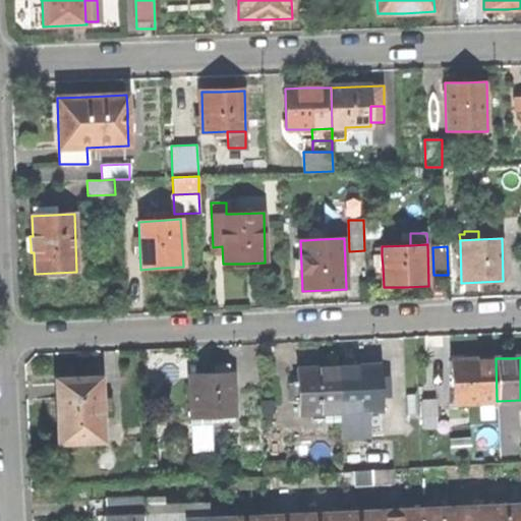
[(451,360),(452,403),(467,402),(497,401),(496,358),(473,359),(451,360)]
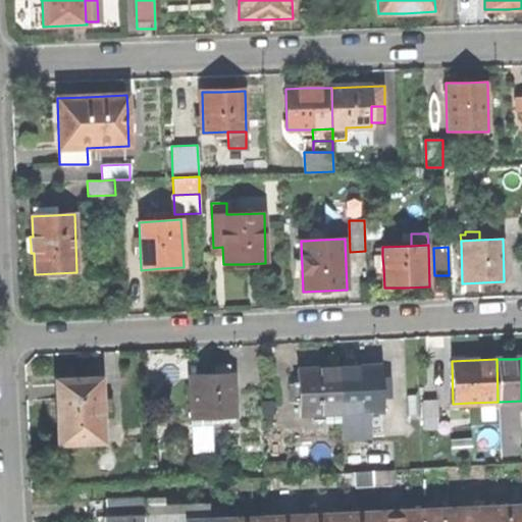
[(358,367),(337,368),(341,423),(342,437),(369,435),(368,411),(380,410),(380,396),(379,381),(378,366),(358,367)]
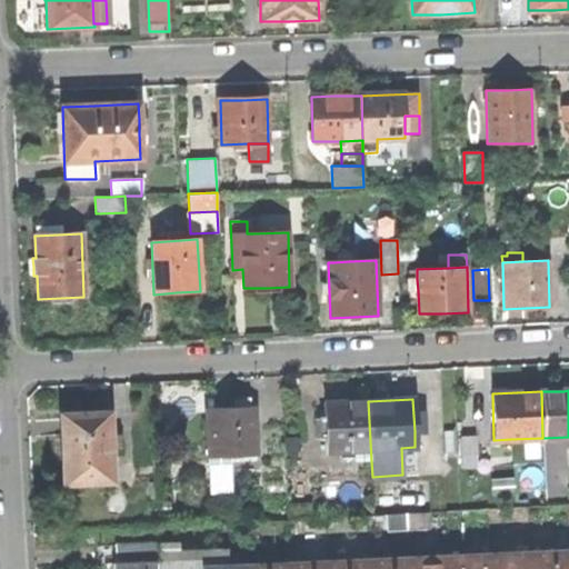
[(346,402),(323,403),(326,452),(352,451),(353,462),(371,461),(368,401),(346,402)]
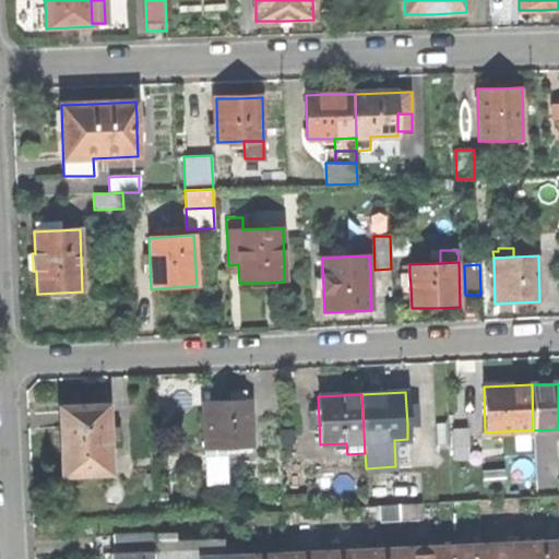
[(223,401),(202,402),(204,450),(225,450),(252,448),(250,400),(223,401)]
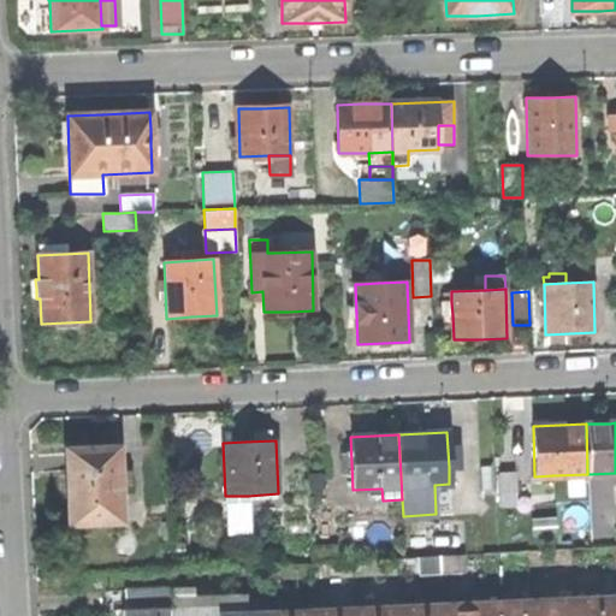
[(89,449),(64,450),(66,502),(69,502),(118,499),(119,499),(119,485),(118,467),(117,448),(89,449)]
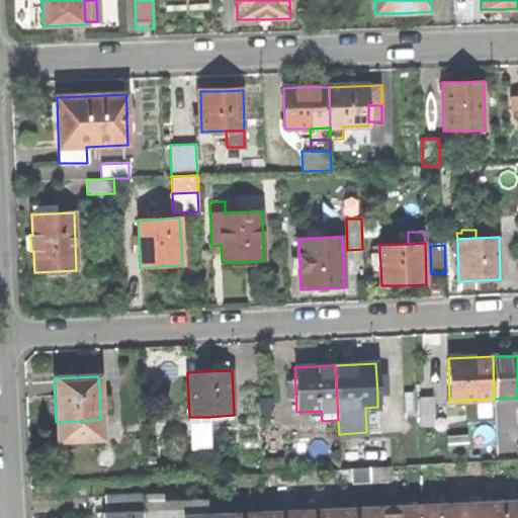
[(384,377),(376,378),(377,393),(384,393),(384,377)]
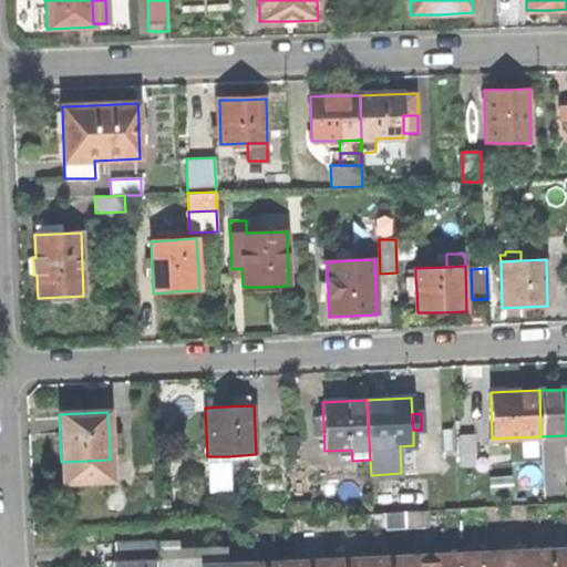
[(474,434),(459,435),(460,465),(475,465),(474,434)]
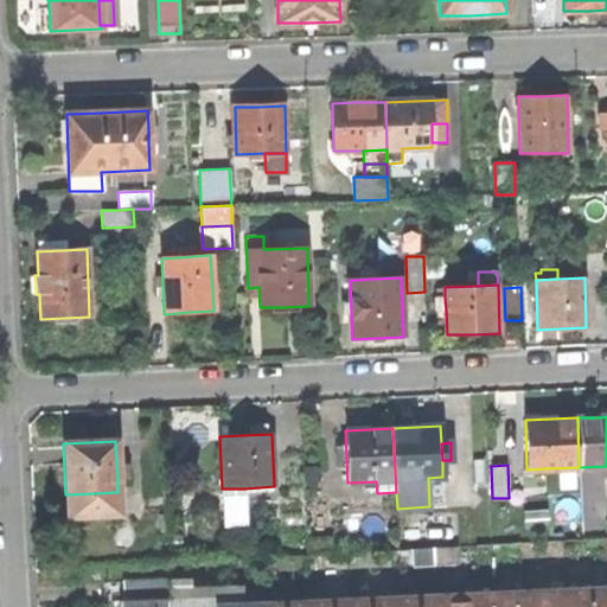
[(445,506),(442,477),(428,478),(429,506),(445,506)]
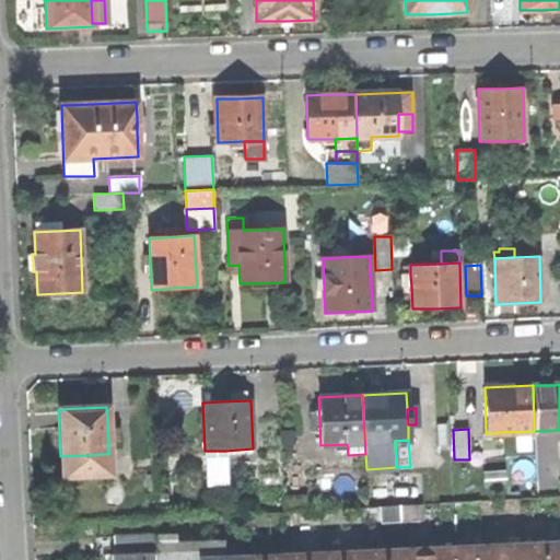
[(226,486),(225,451),(205,451),(206,487),(226,486)]
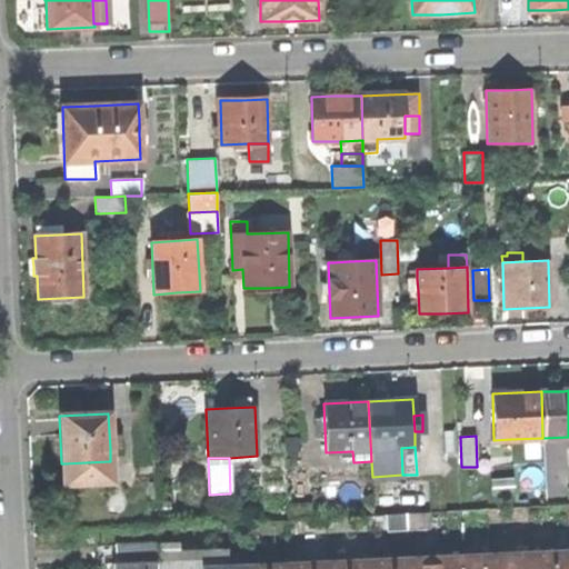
[(110,482),(109,461),(63,463),(63,485),(110,482)]
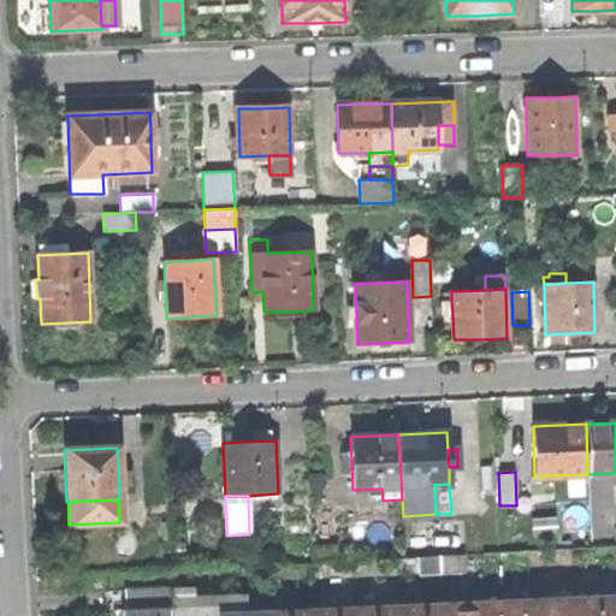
[(557,517),(532,520),(533,537),(558,535),(557,517)]
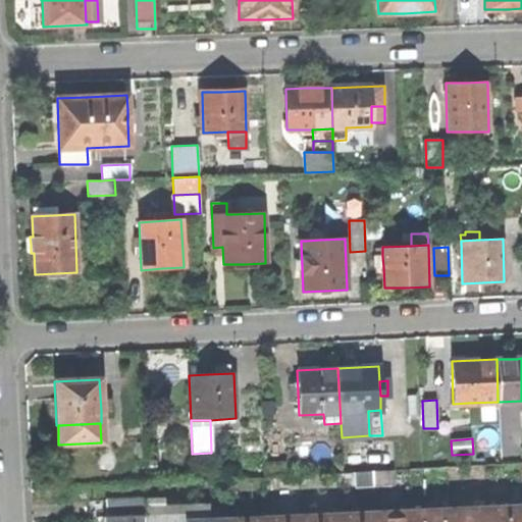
[(395,485),(394,469),(373,471),(374,486),(395,485)]
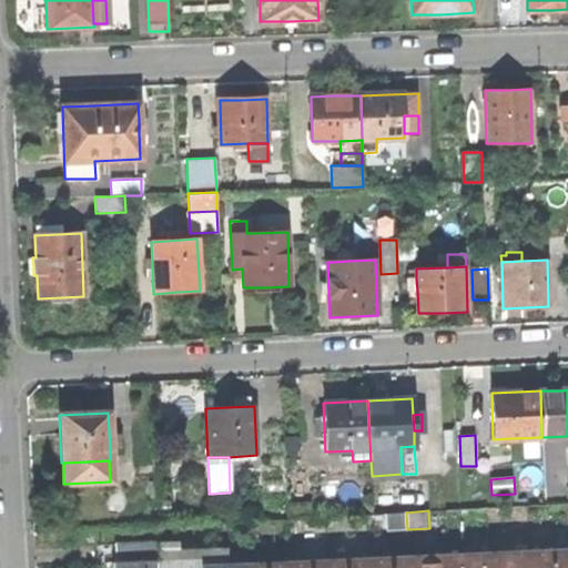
[(407,529),(406,513),(386,514),(387,530),(407,529)]
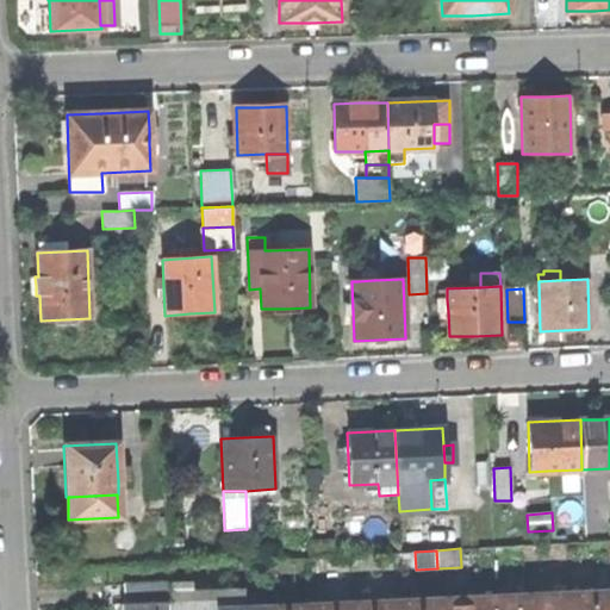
[(246,608),(244,599),(204,602),(203,582),(170,583),(172,609),(265,609),(266,607),(246,608)]
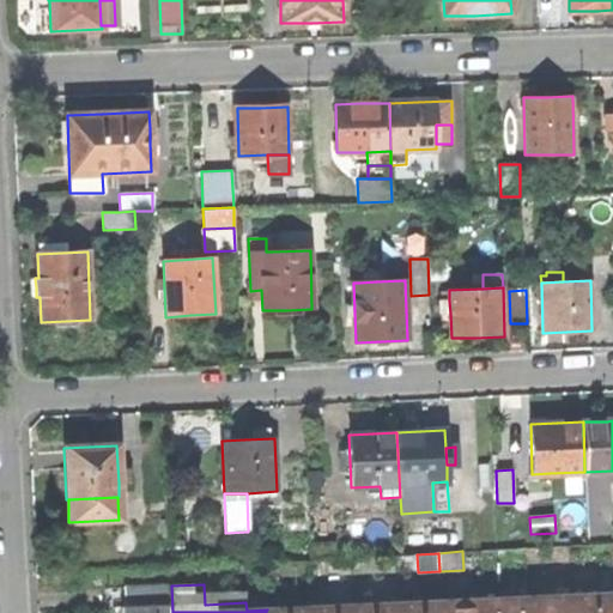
[(173,612),(171,586),(126,588),(127,607),(123,607),(123,612),(173,612)]
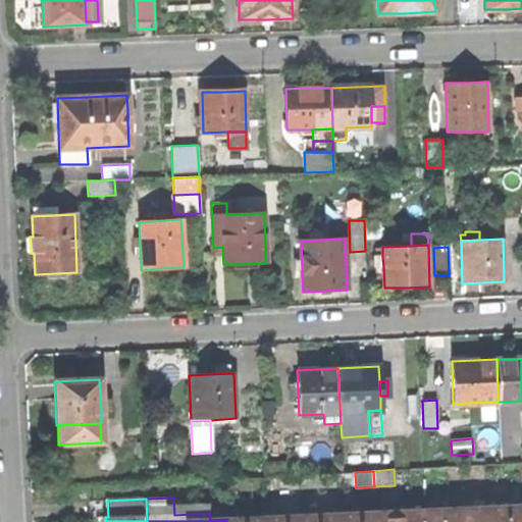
[(521,521),(521,506),(486,508),(486,521),(521,521)]
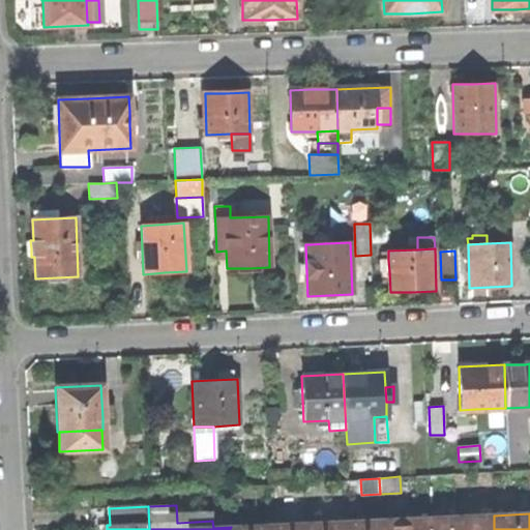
[(494,529),(494,516),(455,517),(457,529),(494,529)]
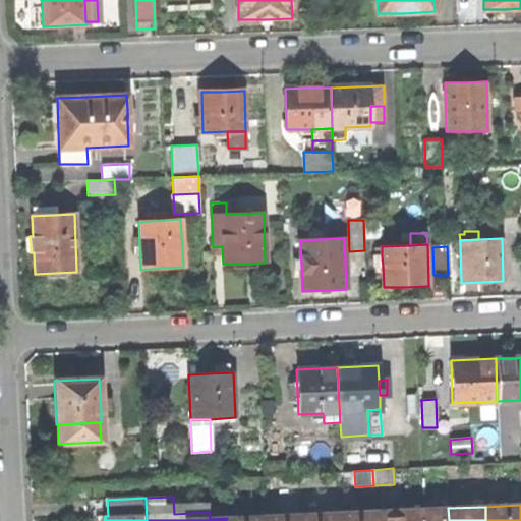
[(449,520),(448,508),(411,510),(411,520),(449,520)]
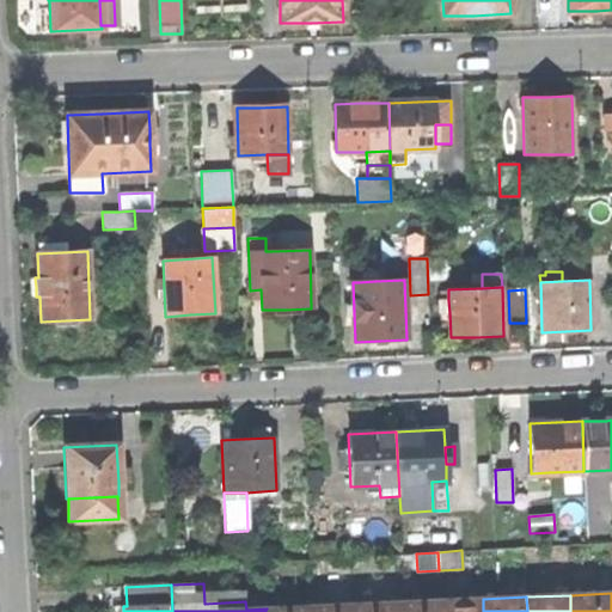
[(483,611),(483,599),(440,601),(440,611),(483,611)]
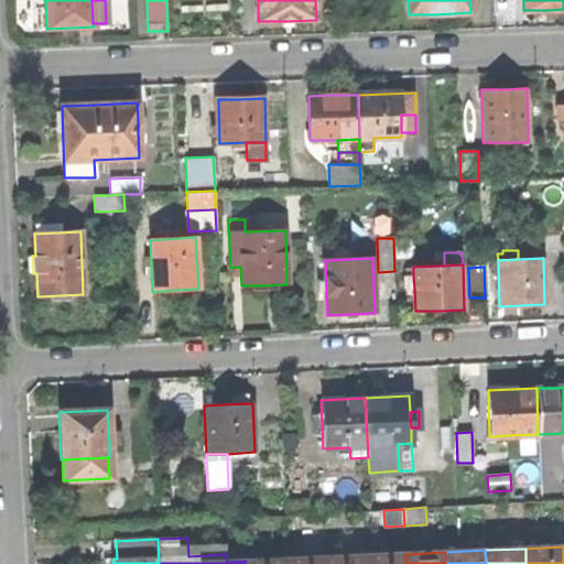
[(405,563),(405,554),(366,555),(366,563),(405,563)]
